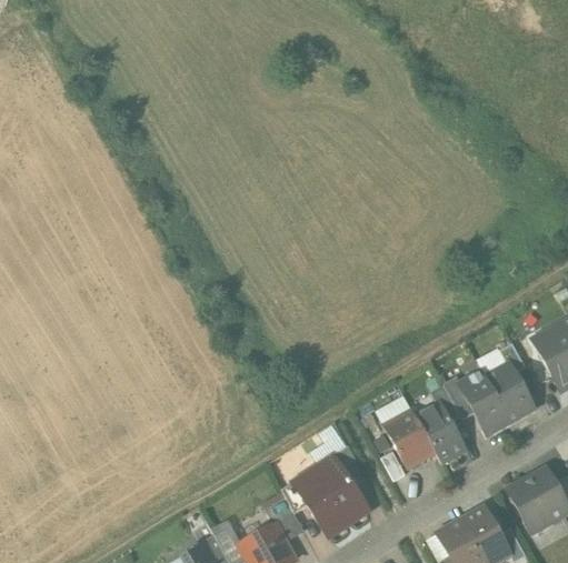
[(567,317),(544,330),(547,337),(539,341),(537,349),(540,357),(549,359),(556,371),(550,374),(558,390),(567,383),(567,317)]
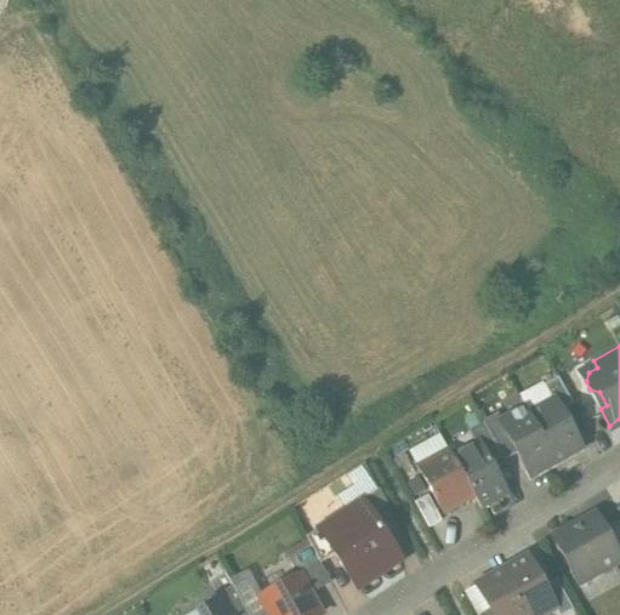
[(552,396),(558,406),(572,399),(557,374),(542,381),(551,397),(552,396)]
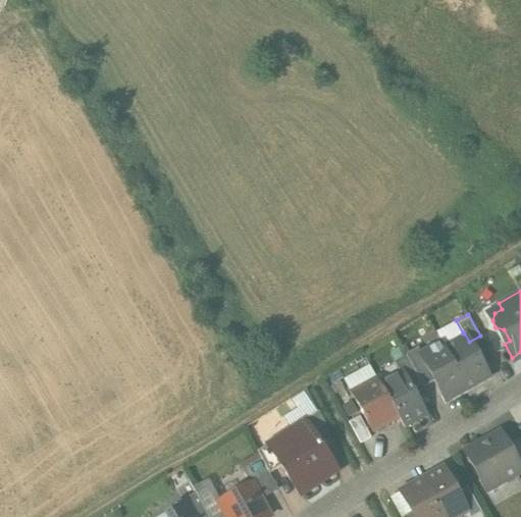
[(469,342),(464,332),(463,333),(444,345),(466,385),(487,374),(469,342)]
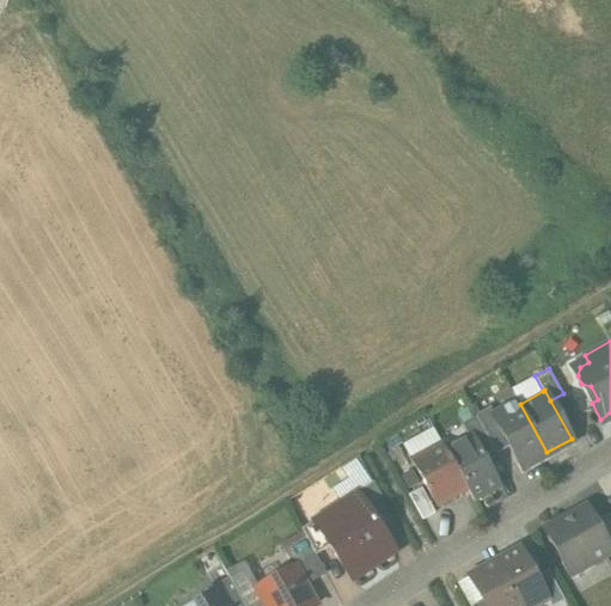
[(520,404),(517,398),(493,411),(492,412),(508,444),(521,466),(547,452),(520,404)]
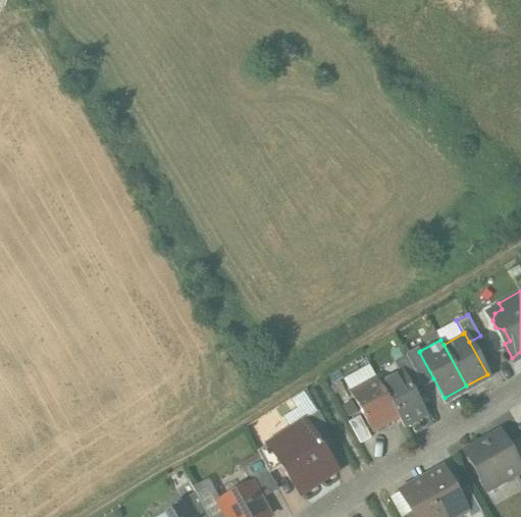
[(406,353),(421,381),(422,383),(433,378),(419,352),(420,351),(417,345),(405,351),(406,353)]
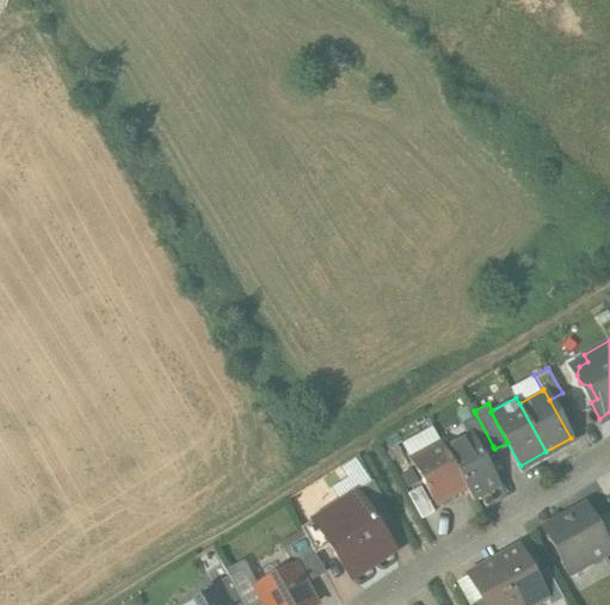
[(469,432),(480,454),(493,446),(475,413),(460,420),(467,433),(469,432)]
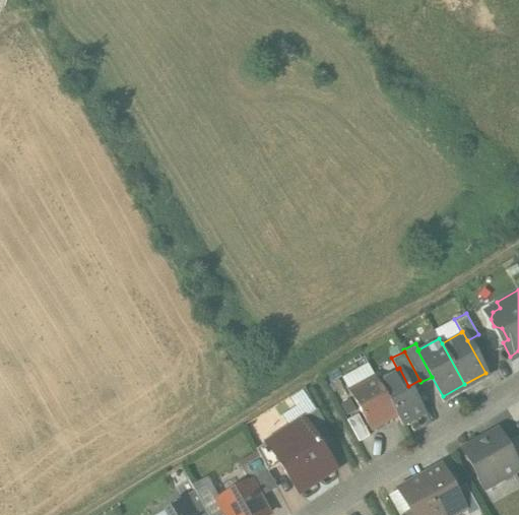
[(397,369),(378,379),(396,412),(401,422),(423,410),(408,386),(399,368),(397,369)]
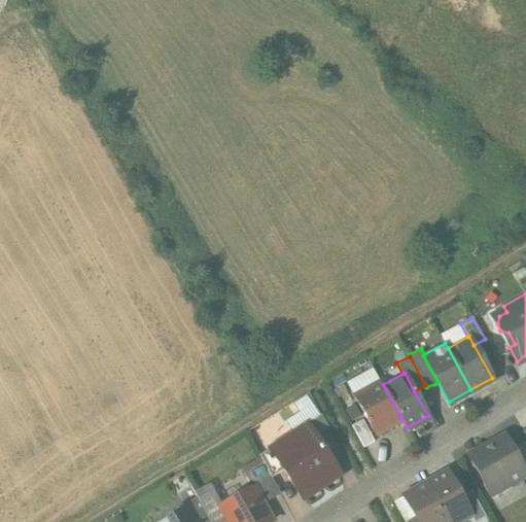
[(379,378),(353,392),(375,432),(401,418),(383,384),(379,378)]
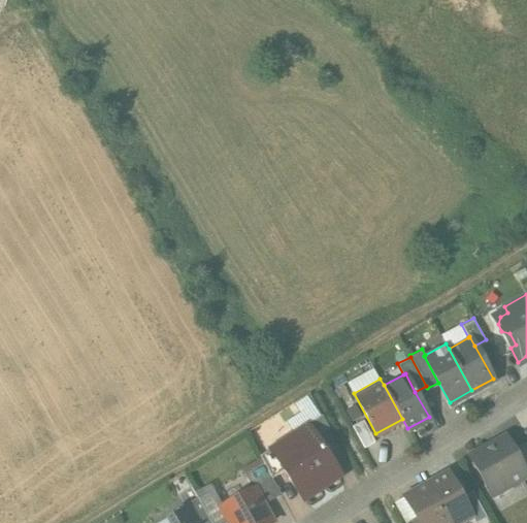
[(306,422),(315,434),(328,425),(321,413),(306,422)]
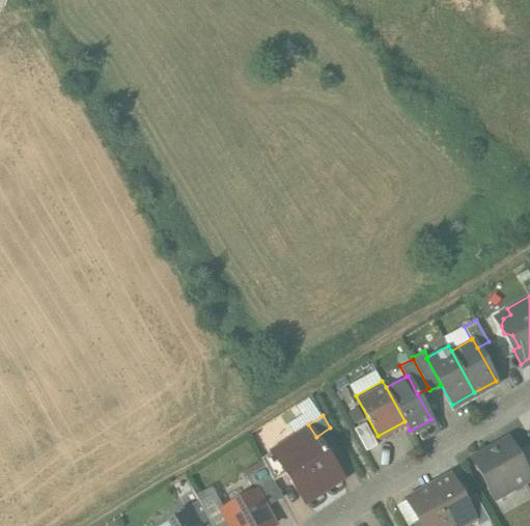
[(354,426),(365,447),(377,442),(364,420),(354,426)]
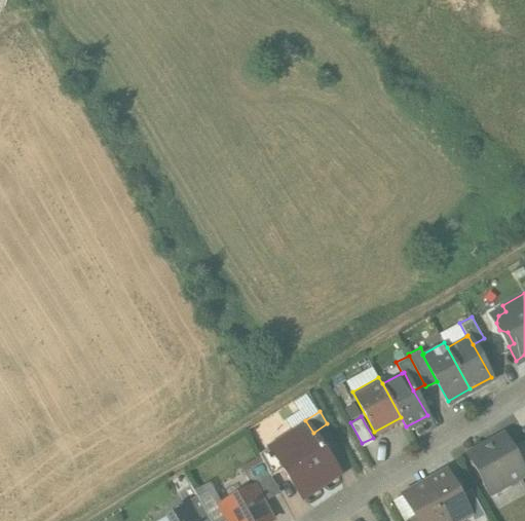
[(305,420),(268,444),(283,467),(302,495),(339,472),(313,433),(305,420)]
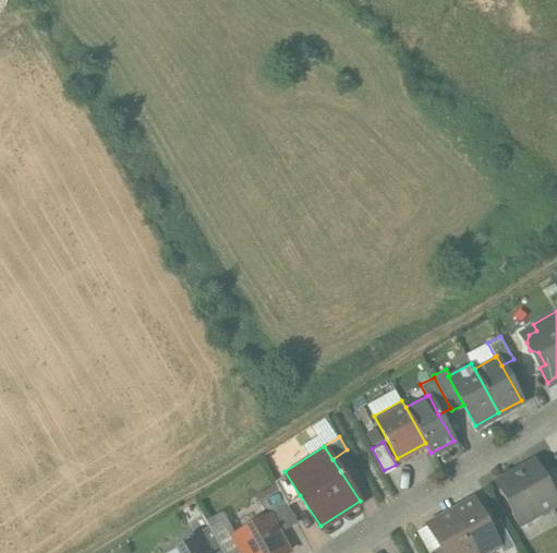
[(542,473),(535,463),(515,473),(512,470),(495,480),(515,514),(530,505),(534,513),(555,502),(556,501),(542,473)]
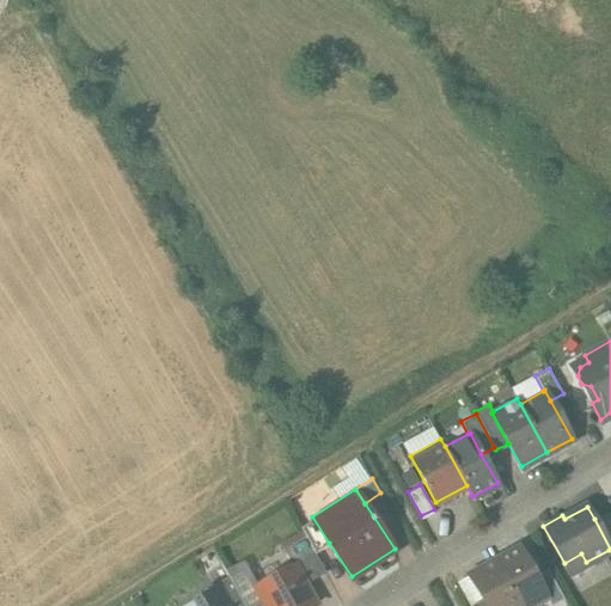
[(610,509),(594,519),(610,549),(609,550),(610,552),(610,509)]
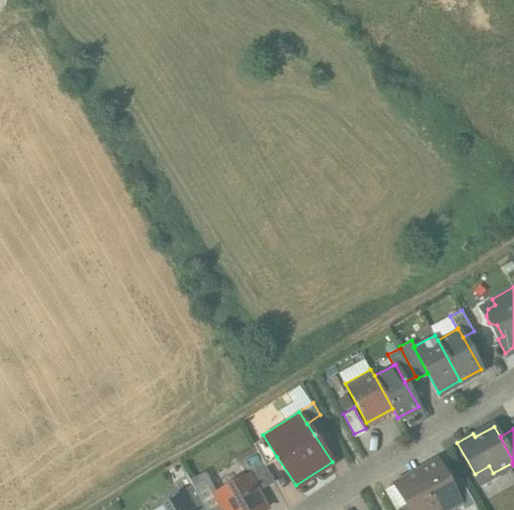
[(257,449),(265,464),(277,457),(263,435),(252,442),(257,449)]
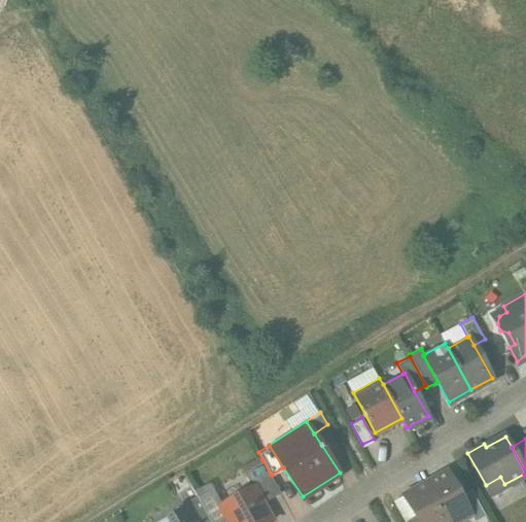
[(253,486),(260,500),(279,490),(271,475),(263,459),(244,471),(252,486),(253,486)]
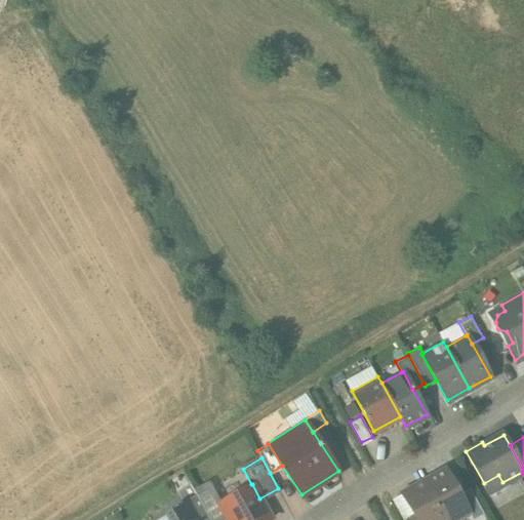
[(458,492),(444,468),(422,479),(445,519),(450,519),(468,511),(458,492)]
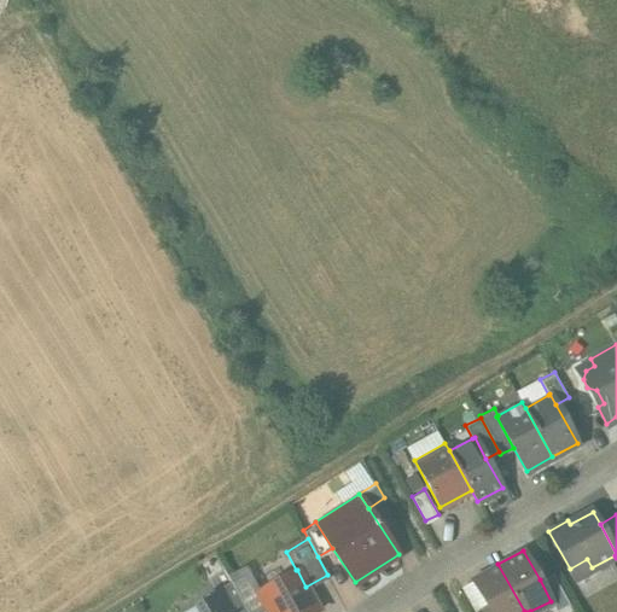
[(524,611),(498,564),(472,578),(487,602),(490,611),(524,611)]
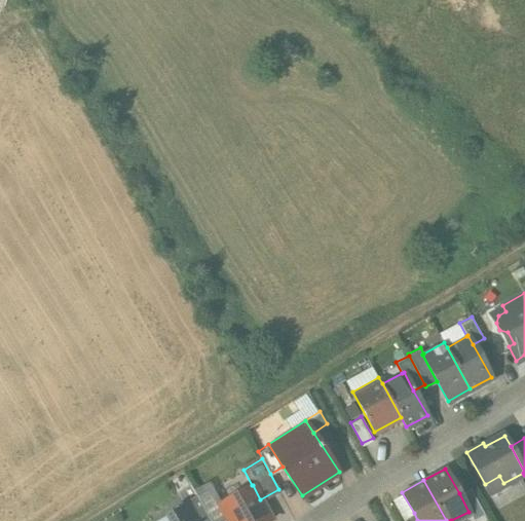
[(252,485),(220,503),(230,520),(262,520),(270,517),(260,499),(253,485),(252,485)]
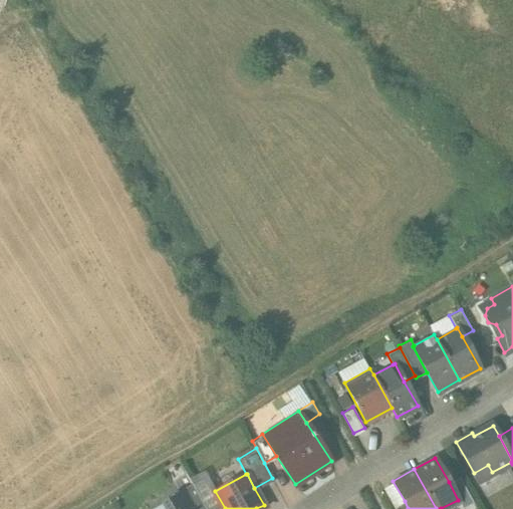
[(449,482),(458,500),(463,508),(474,501),(460,476),(449,482)]
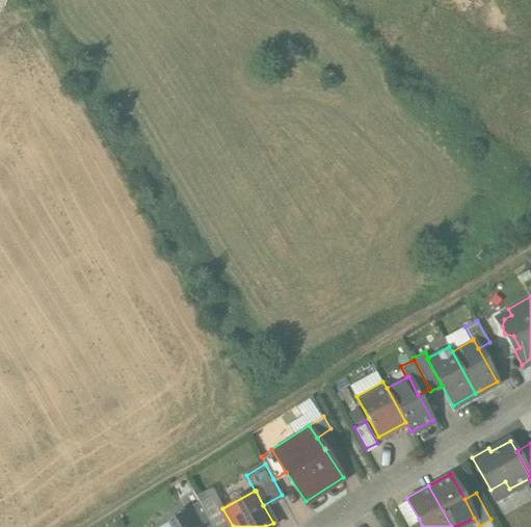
[(213,526),(198,499),(174,516),(175,518),(158,526),(213,526)]
